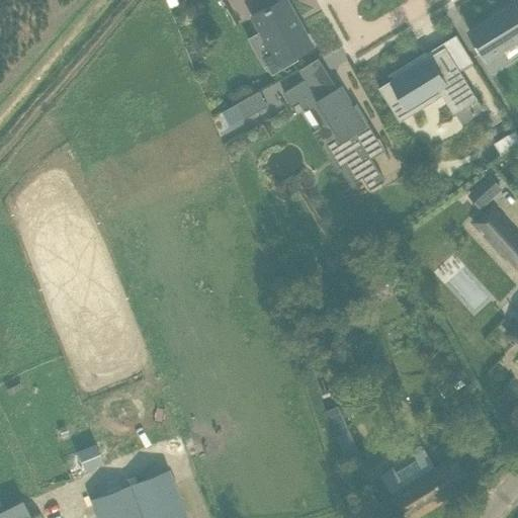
[(261,57),(271,74),(297,60),(294,55),(312,46),(294,15),(293,15),(285,0),(272,7),(271,6),(266,8),(265,7),(251,15),(259,30),(261,30),(272,51),(261,57)]
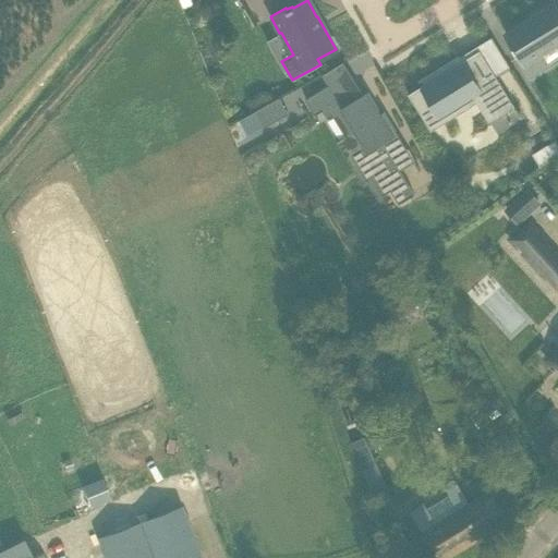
[(557,8),(555,3),(505,34),(519,56),(516,58),(529,79),(548,65),(541,55),(557,43),(557,8)]
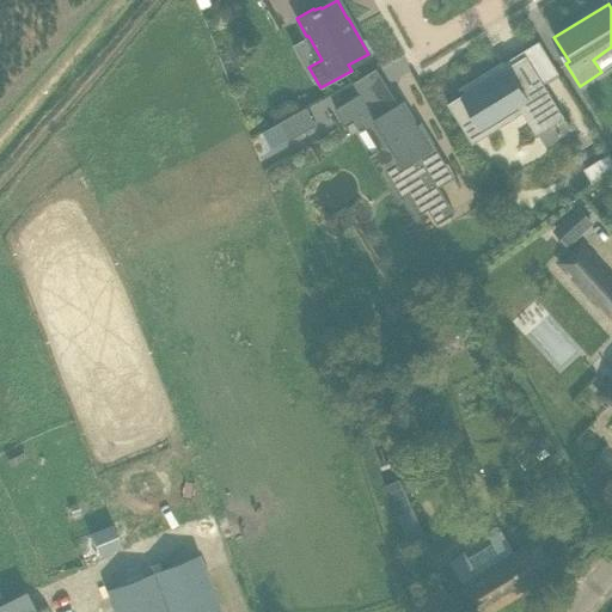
[(465,93),(447,104),(469,140),(520,109),(524,106),(532,118),(537,127),(561,112),(526,55),(502,69),(499,63),(461,87),(465,93)]
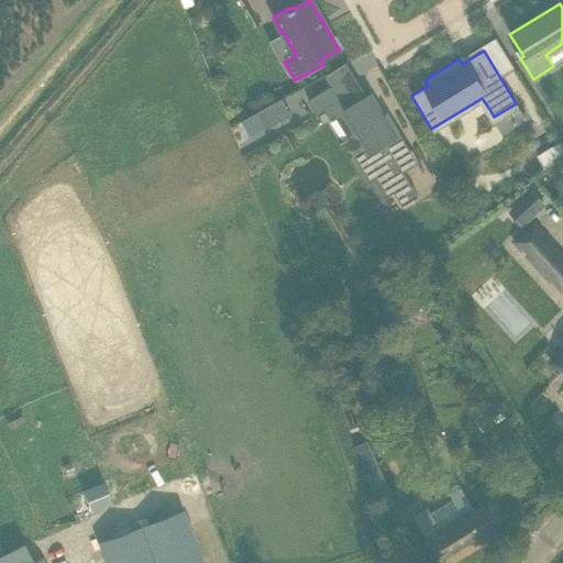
[(330,120),(341,113),(353,133),(357,131),(368,148),(356,156),(371,179),(376,177),(387,196),(394,192),(403,206),(418,197),(403,173),(417,164),(422,173),(423,172),(387,112),(384,114),(371,94),(355,102),(350,94),(339,100),(331,87),(308,100),(318,117),(326,112),(330,120)]
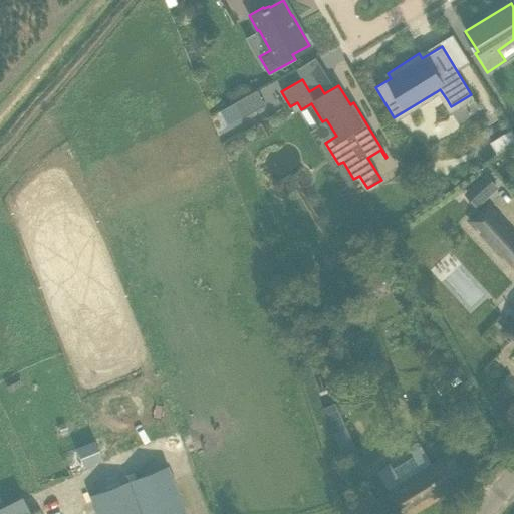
[(234,102),(242,117),(265,105),(257,89),(234,102)]
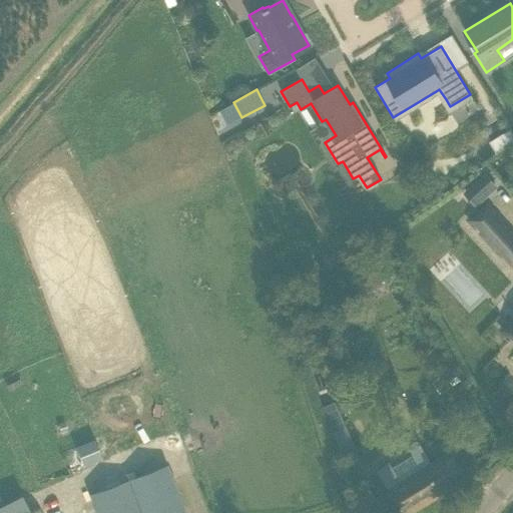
[(512,133),(509,128),(499,135),(507,145),(512,140),(512,133)]
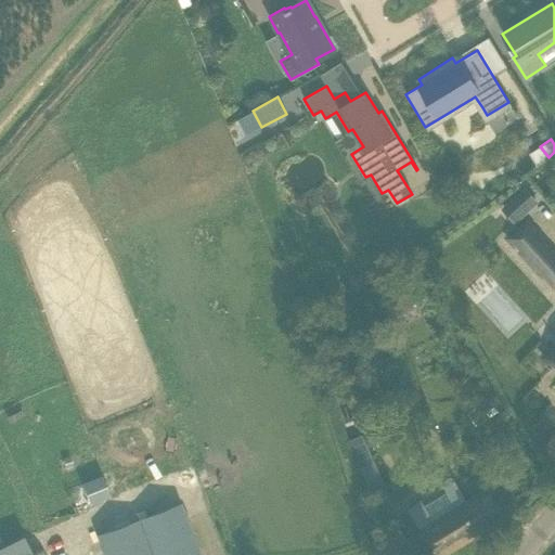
[(525,191),(504,210),(514,221),(519,217),(534,203),(525,191)]
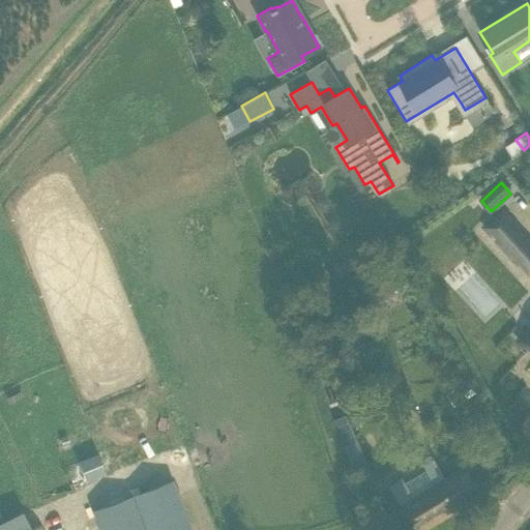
[(517,228),(503,212),(486,228),(500,243),(517,228)]
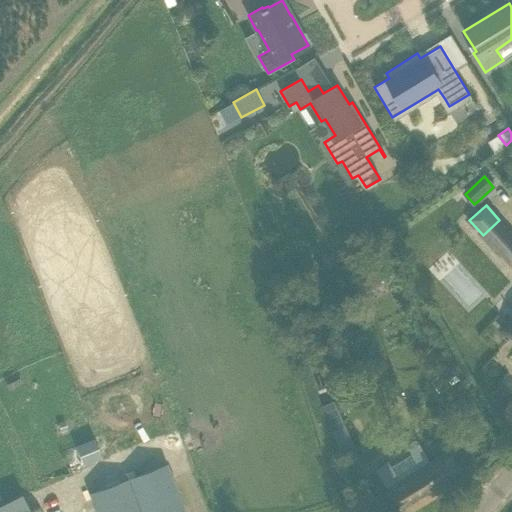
[(511,318),(502,329),(511,337),(511,336),(511,318)]
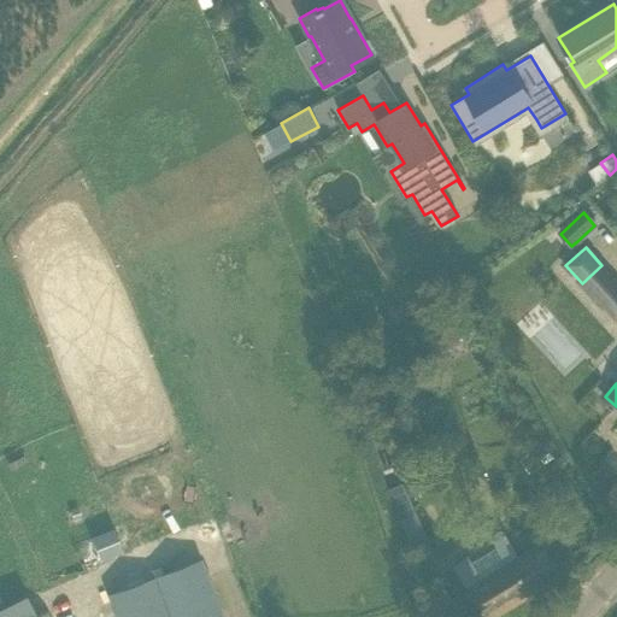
[(392,500),(417,562),(434,553),(409,493),(392,500)]
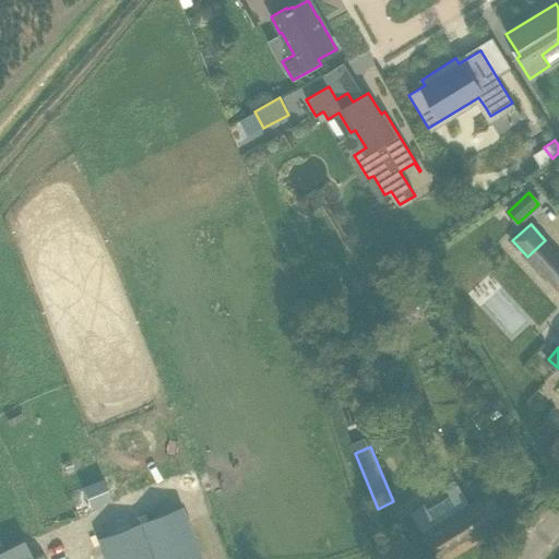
[(94,485),(83,488),(91,507),(100,502),(109,499),(102,482),(94,485)]
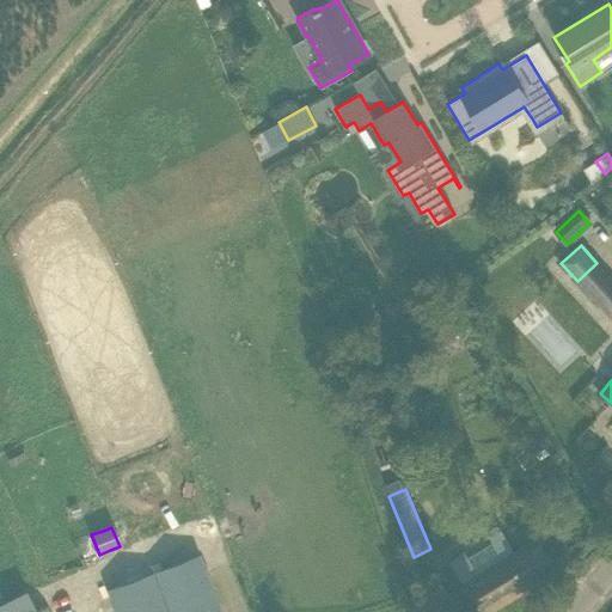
[(489,611),(557,570),(545,550),(538,538),(513,552),(497,527),(494,530),(496,534),(490,538),(501,557),(476,571),(467,558),(464,554),(450,562),(470,597),(479,611),(489,611)]
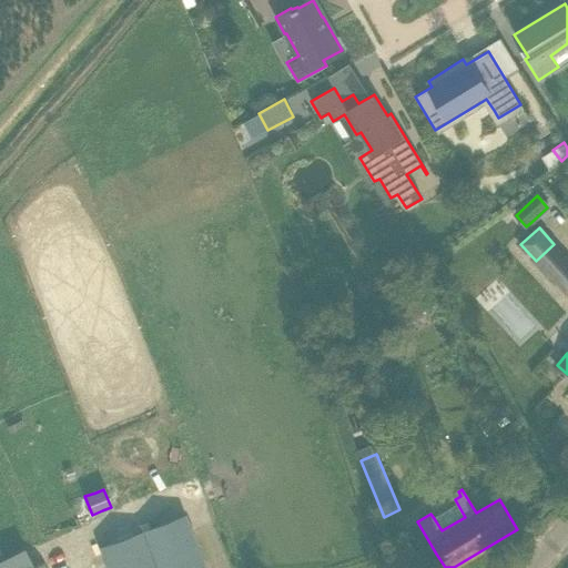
[(98,548),(105,567),(203,567),(183,515),(98,548)]
